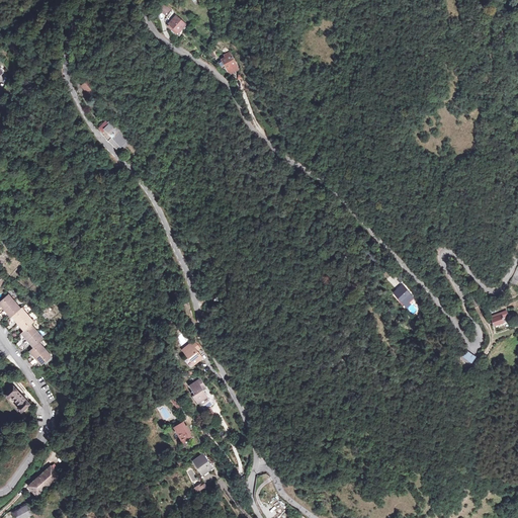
[(157,10),(165,17),(169,12),(171,9),(163,3),(157,10)]
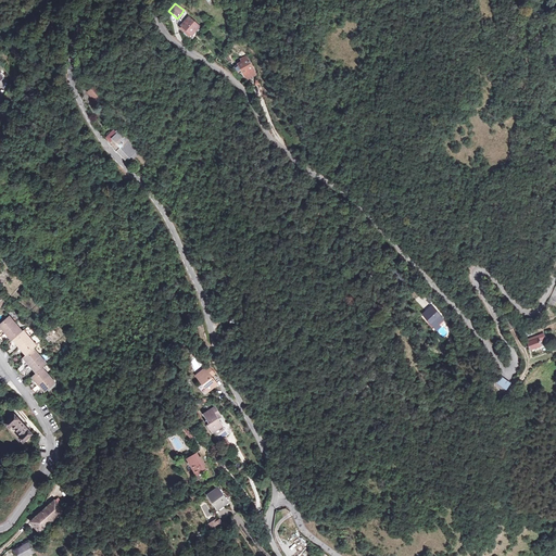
[(181,13),(177,19),(179,23),(187,16),(181,13)]
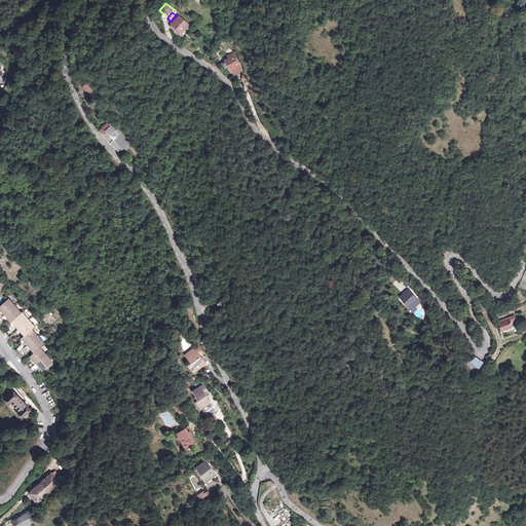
[(177,15),(170,22),(167,24),(178,35),(187,26),(178,14),(177,15)]
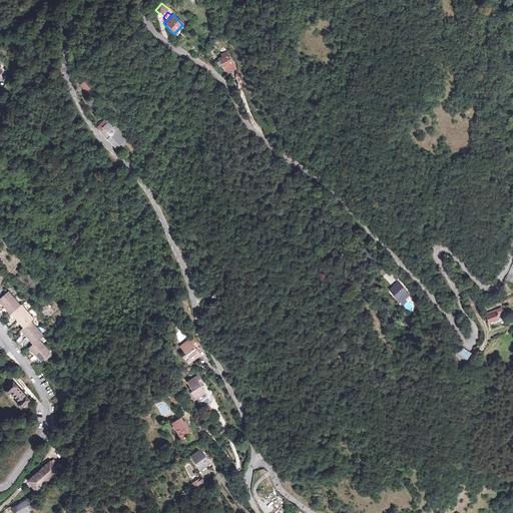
[(233,69),(228,55),(222,57),(223,59),(219,61),(224,72),(233,69)]
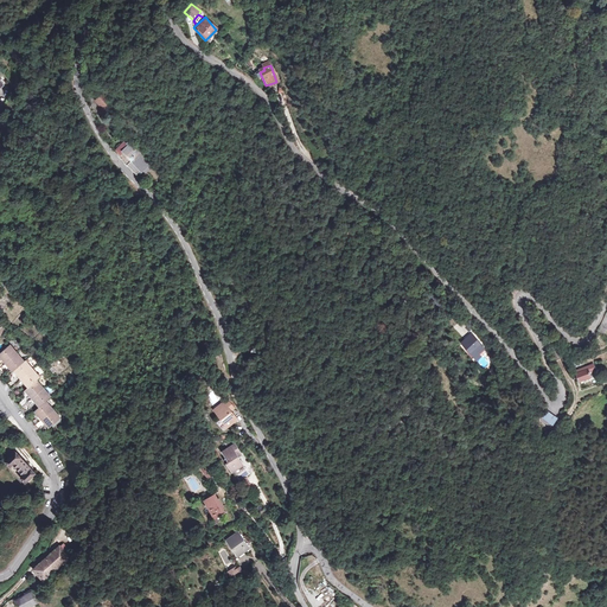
[(104,113),(108,110),(112,107),(101,96),(95,103),(104,113)]
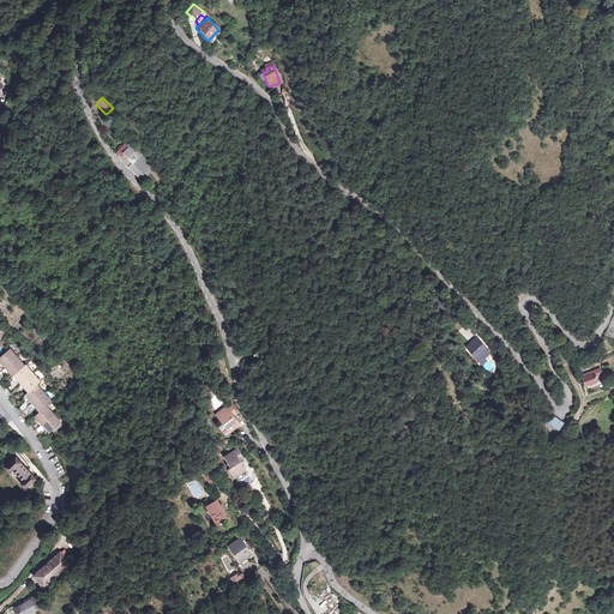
[(155,168),(149,162),(132,144),(130,146),(131,148),(127,152),(125,150),(124,152),(121,150),(118,154),(128,166),(137,176),(139,178),(142,176),(143,178),(145,175),(145,176),(155,168)]
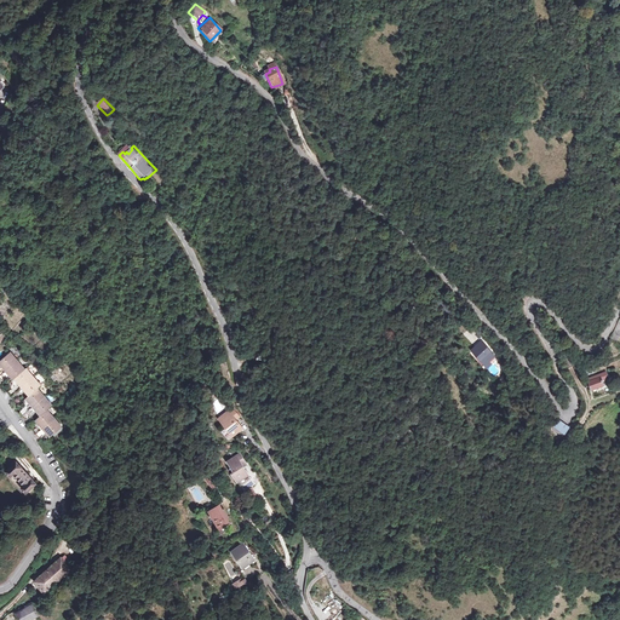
[(156,170),(147,178),(149,179),(158,171),(156,170)]
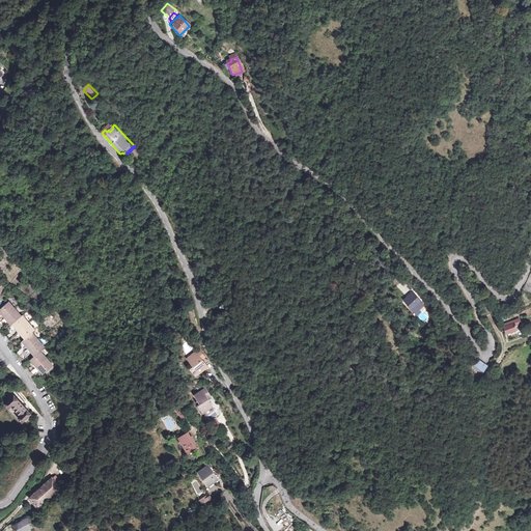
[(376,258),(373,260),(381,270),(384,267),(376,258)]
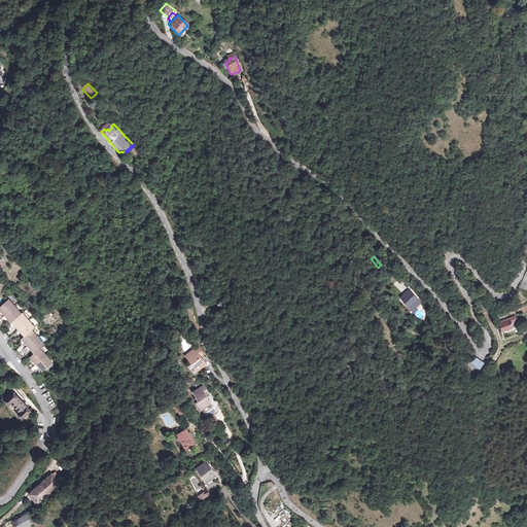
[(526,283),(526,281),(522,278),(518,286),(523,289),(526,283)]
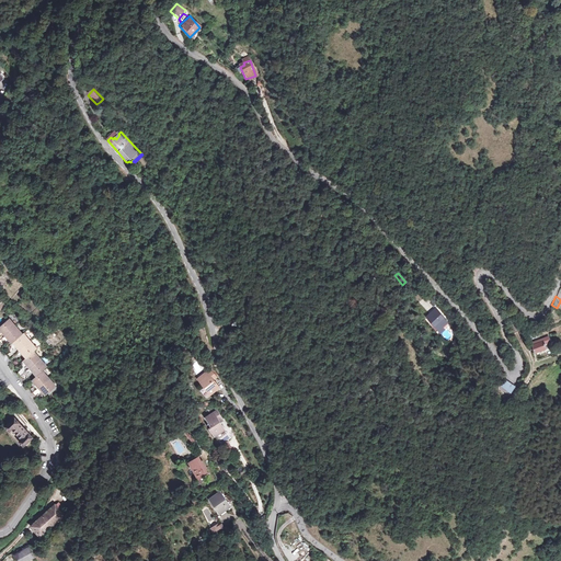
[(437,329),(446,322),(435,309),(426,317),(437,329)]
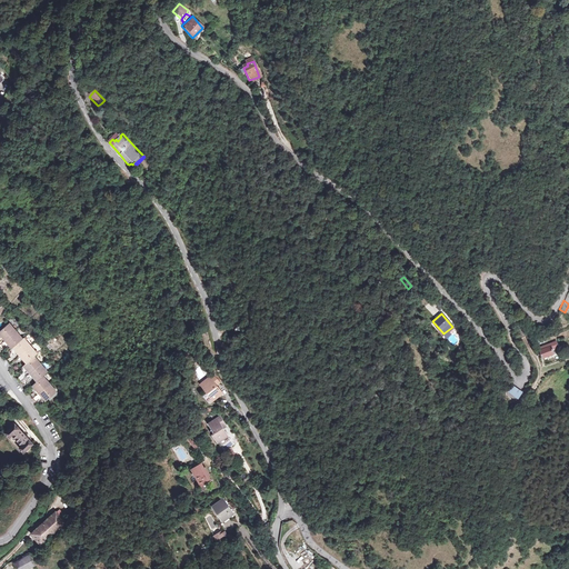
[(0,339),(0,345),(0,346),(17,330),(11,322),(0,331),(5,336),(0,339)]
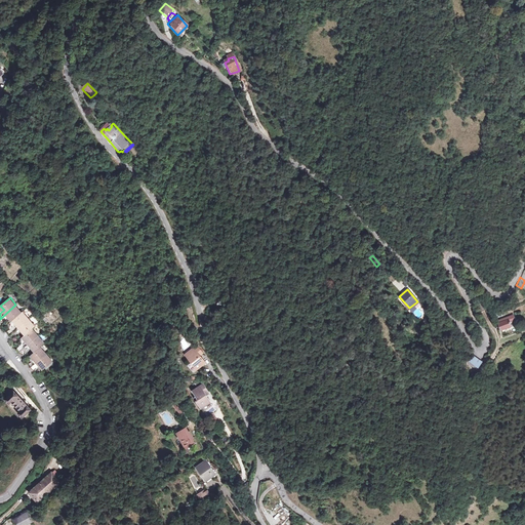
[(14,319),(22,312),(15,305),(0,319),(3,322),(9,316),(13,320),(14,319)]
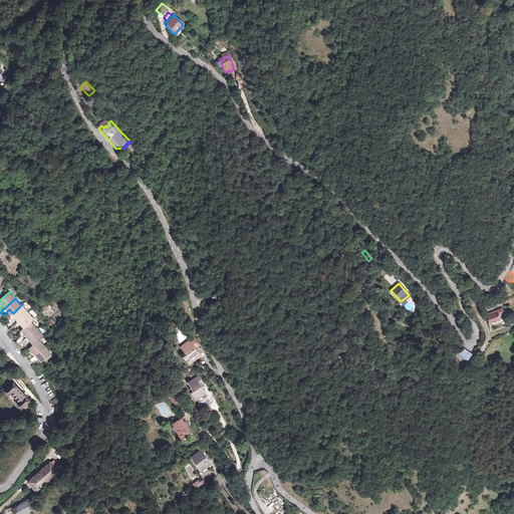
[(20,319),(29,311),(23,304),(21,305),(14,312),(20,319)]
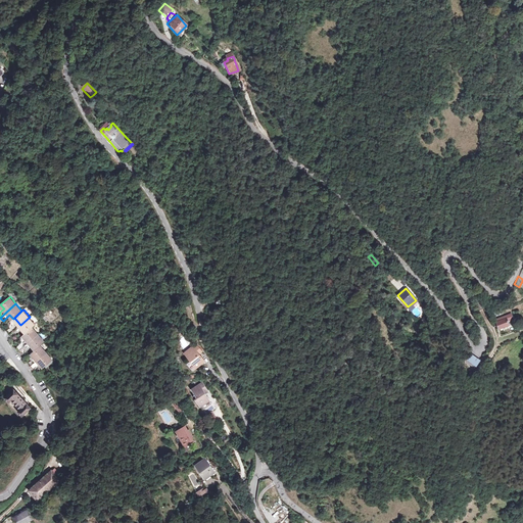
[(497,328),(509,324),(505,315),(496,319),(497,320),(495,321),(497,328)]
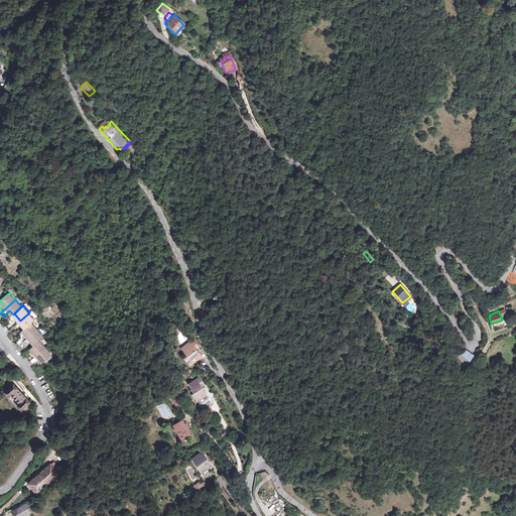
[(35,319),(29,312),(20,320),(26,328),(32,321),(35,319)]
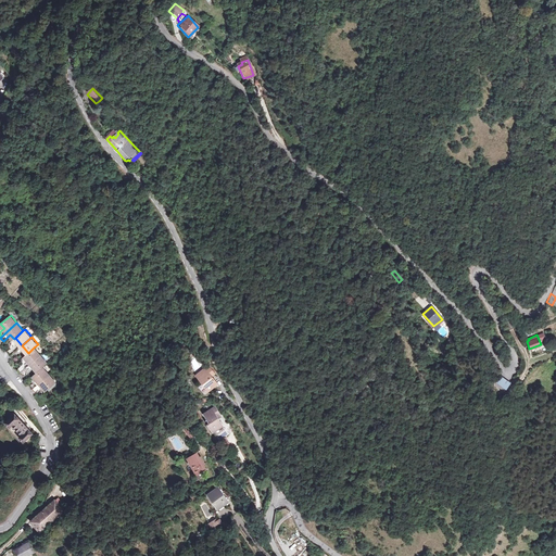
[(9,351),(11,354),(19,349),(15,345),(9,351)]
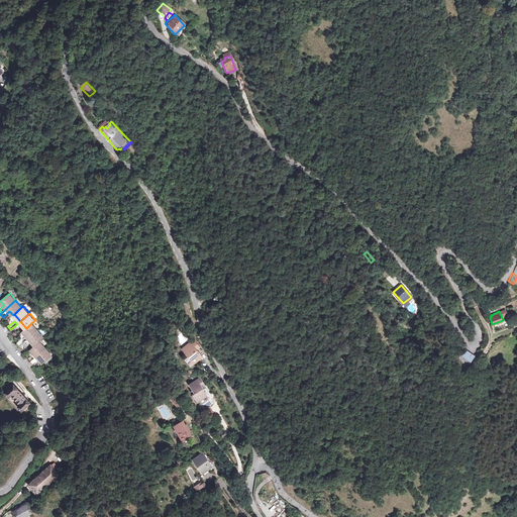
[(29,338),(39,330),(32,322),(26,328),(23,331),(29,338)]
